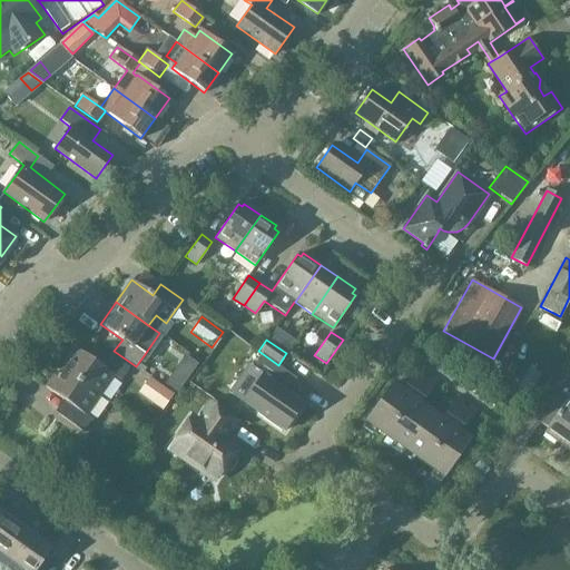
[(67,365),(62,370),(99,396),(114,376),(120,381),(129,369),(104,351),(95,363),(74,347),(62,363),(67,365)]
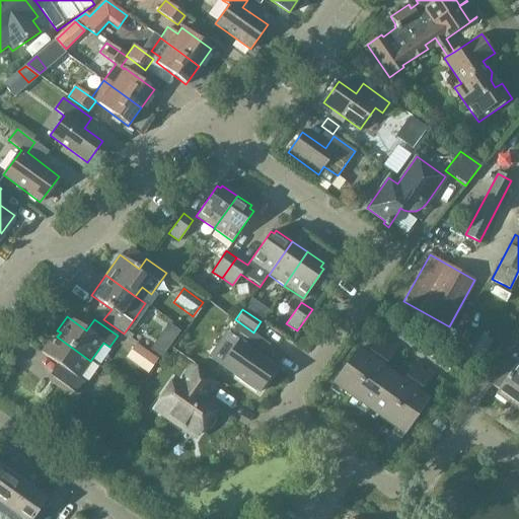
[(251,351),(261,339),(237,322),(229,335),(238,342),(221,366),(258,392),(276,367),(251,351)]
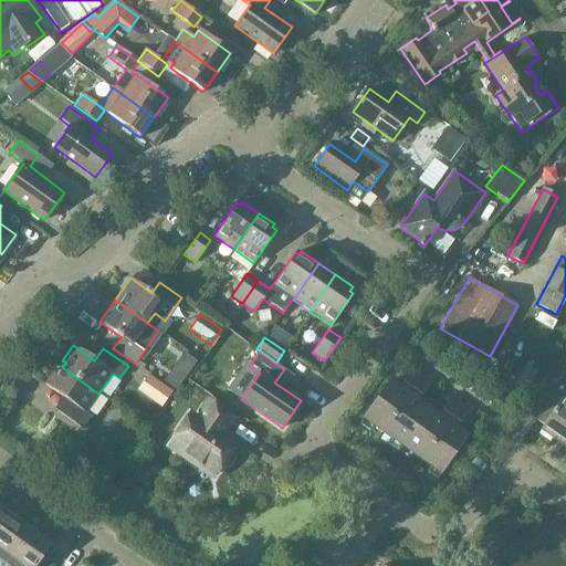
[(381,432),(408,395),(422,373),(413,366),(398,388),(388,381),(363,418),(381,432)]
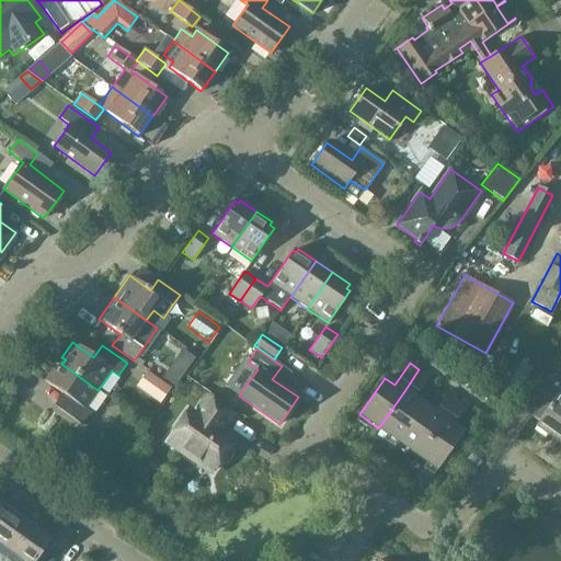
[(98,390),(61,364),(58,369),(55,367),(44,381),(66,397),(57,409),(82,426),(91,413),(84,409),(98,390)]
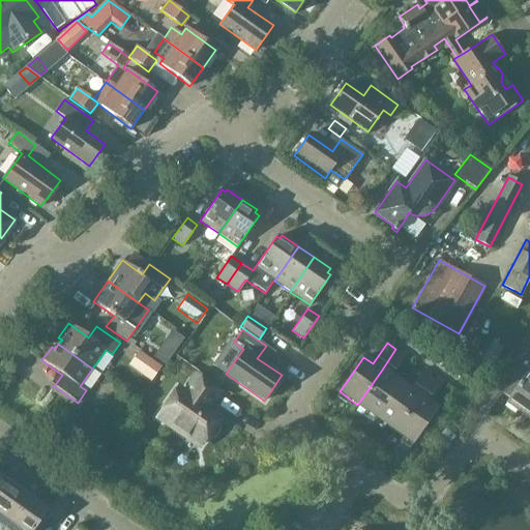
[(376,418),(401,383),(390,376),(405,355),(395,349),(382,370),(357,405),(376,418)]
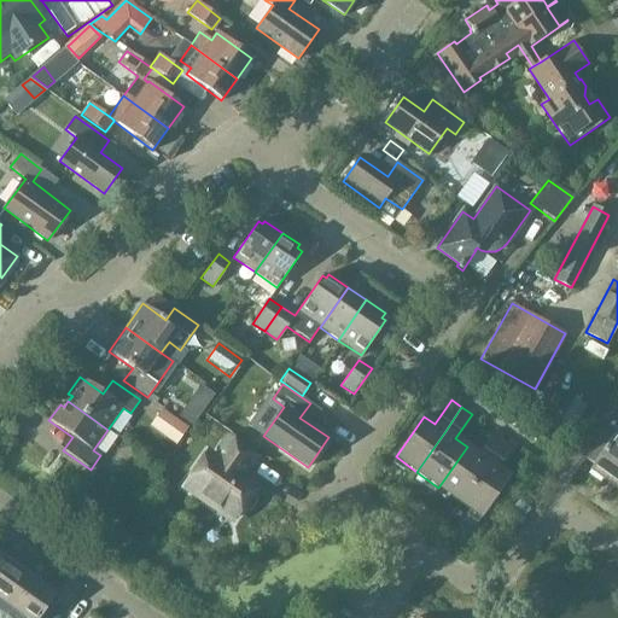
[(187,429),(162,410),(150,427),(175,445),(187,429)]
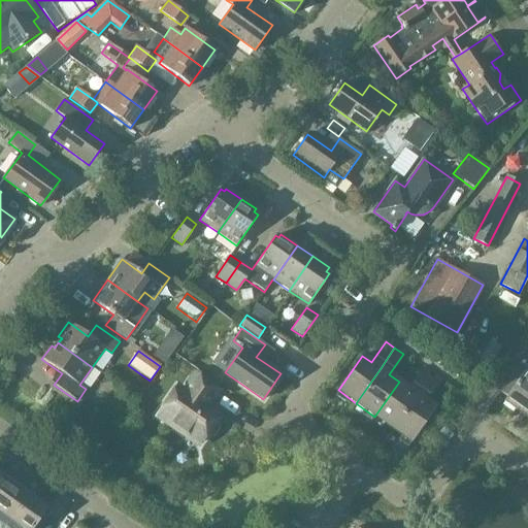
[(523,415),(527,407),(527,358),(521,353),(506,373),(517,381),(502,400),(523,415)]
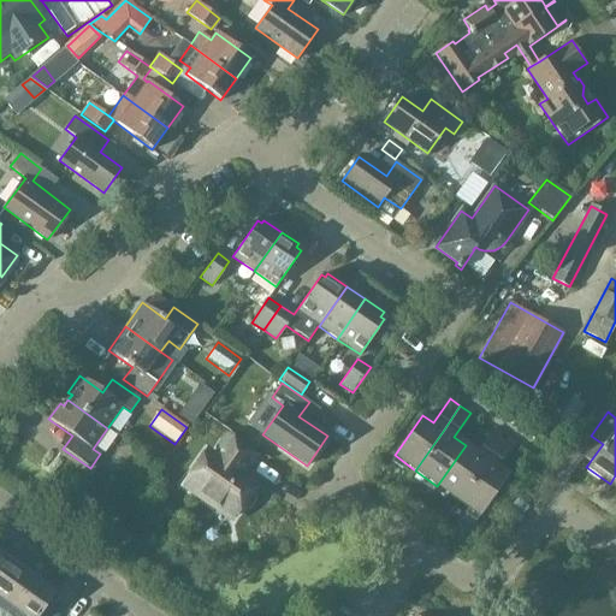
[(486,460),(502,436),(503,436),(492,430),(477,452),(466,445),(437,486),(458,501),(486,460)]
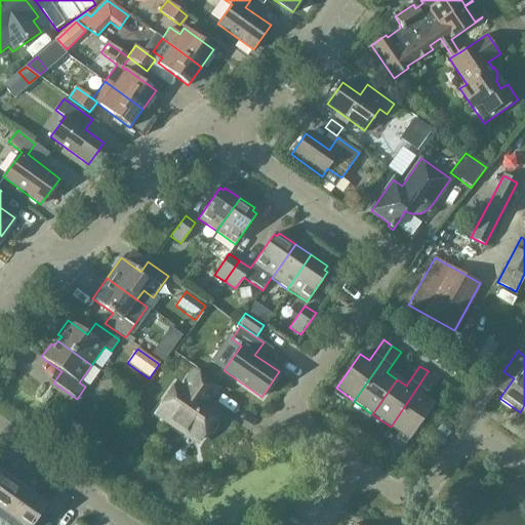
[(408,440),(433,405),(422,397),(437,377),(428,371),(414,392),(391,427),(408,440)]
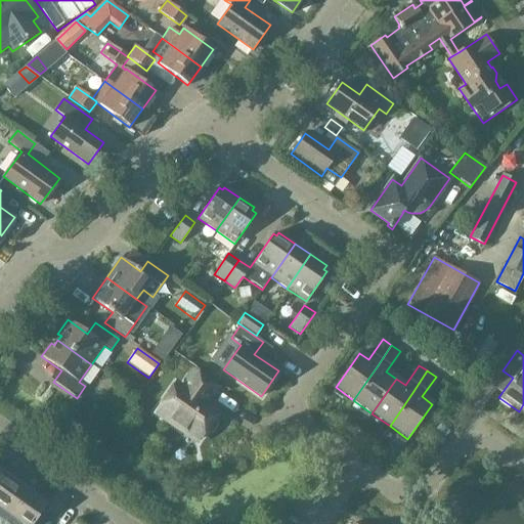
[(210,429),(213,424),(213,420),(212,420),(216,413),(204,404),(215,389),(192,373),(180,390),(175,386),(157,412),(197,441),(204,432),(208,431),(210,429)]
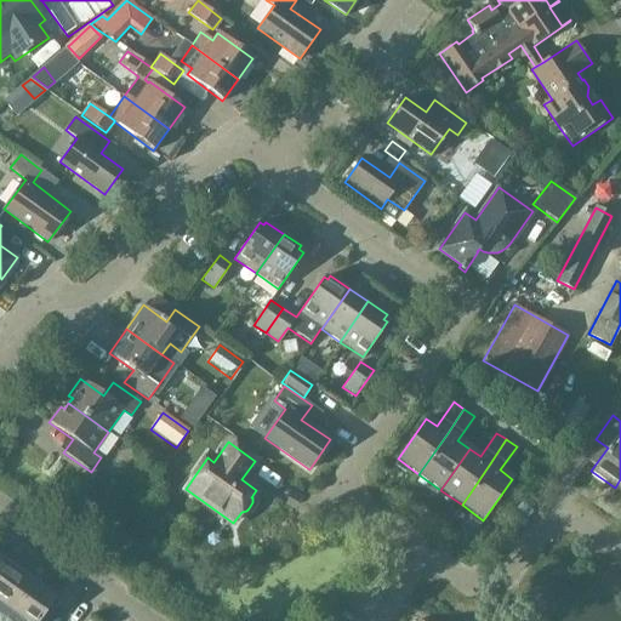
[(0,620),(4,620),(32,581),(10,565),(0,579),(0,620)]
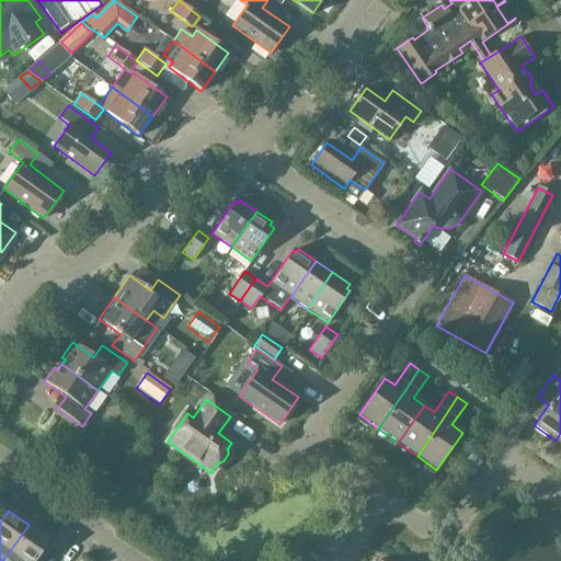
[(35,560),(50,540),(29,525),(3,560),(35,560)]
